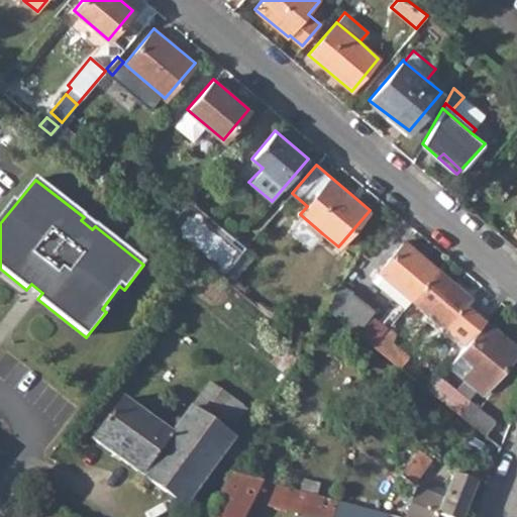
[(179,212),(163,198),(151,211),(168,224),(179,212)]
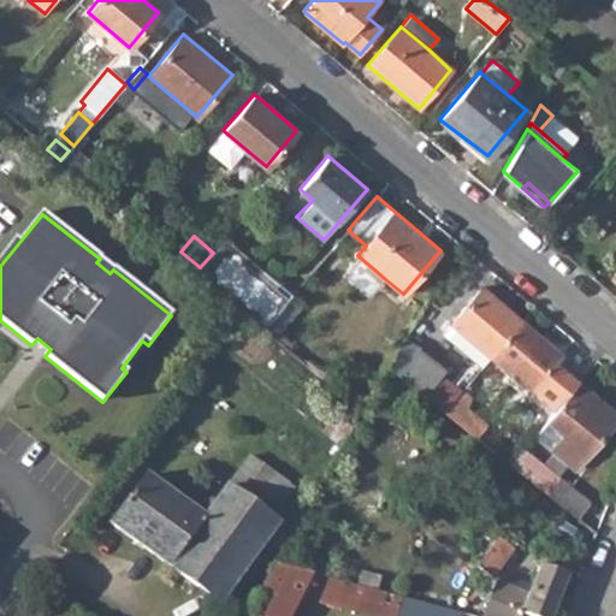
[(266,324),(288,298),(242,261),(246,256),(223,240),(213,253),(200,267),(195,272),(242,312),(262,329),(266,324)]
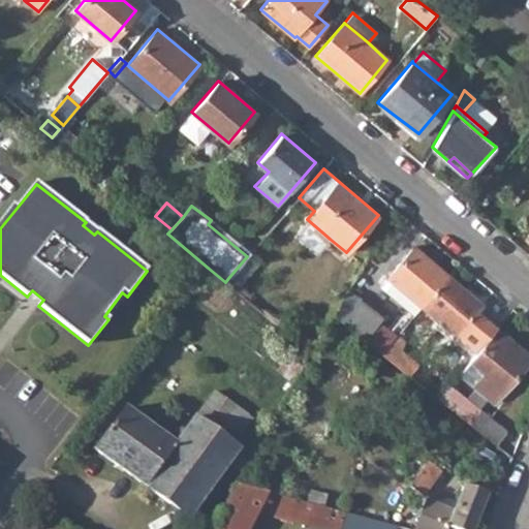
[(208,224),(247,256),(249,255),(250,253),(211,220),(208,224)]
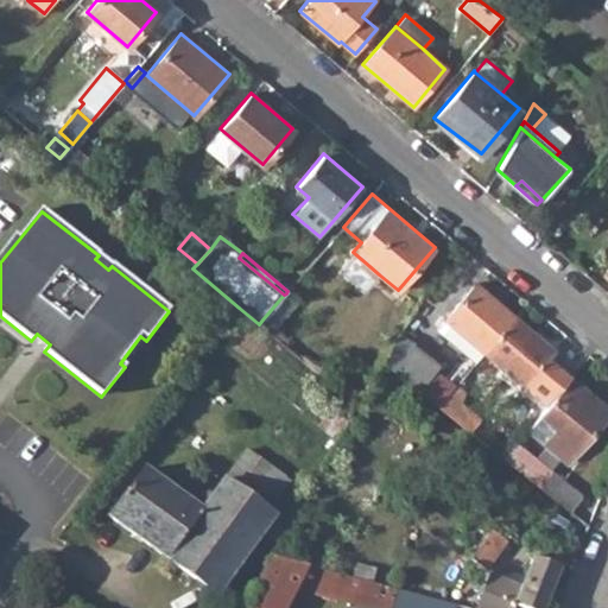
[(95,259),(108,270),(112,266),(99,255),(95,259)]
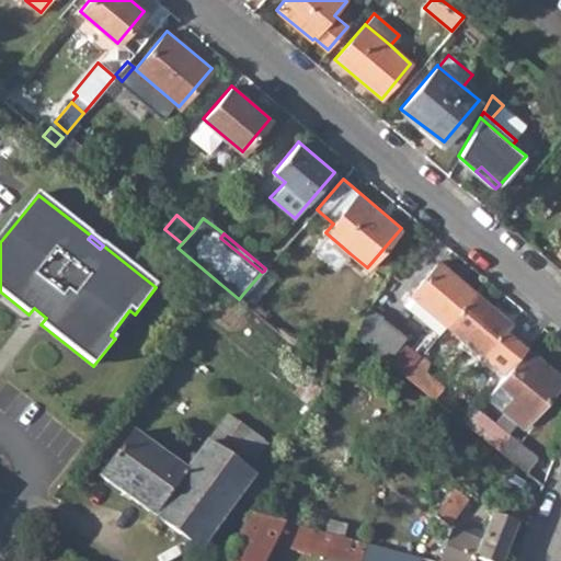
[(335,250),(345,259),(350,253),(341,245),(335,250)]
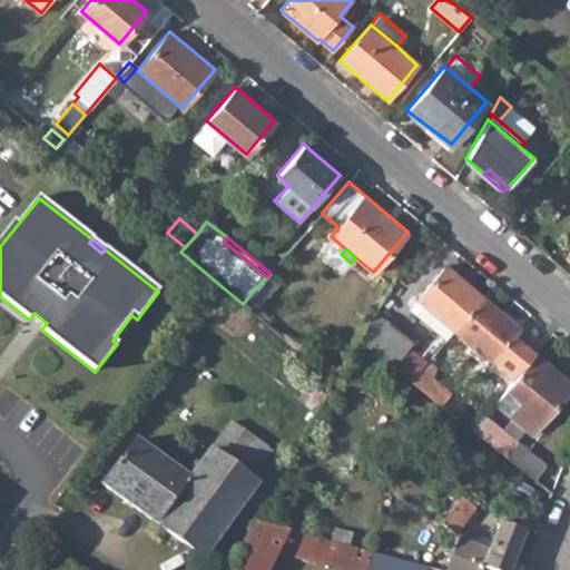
[(483,295),(446,265),(410,308),(434,330),(443,321),(454,330),(483,295)]
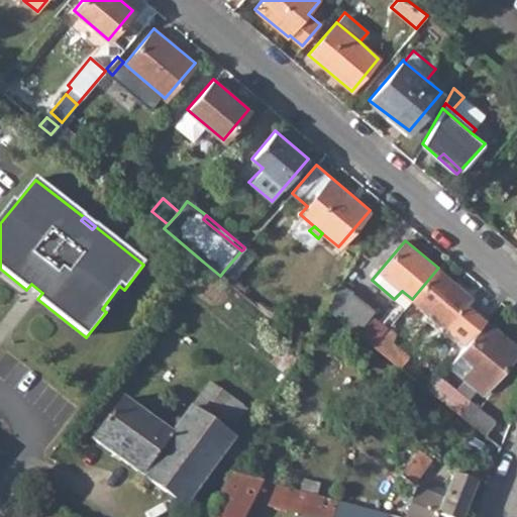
[(223,272),(232,279),(240,268),(251,255),(243,249),(241,250),(223,272)]
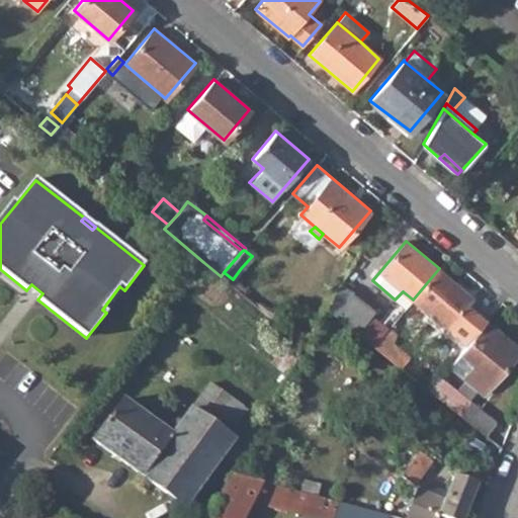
[(472,296),(439,268),(413,299),(434,317),(429,323),(441,333),(472,296)]
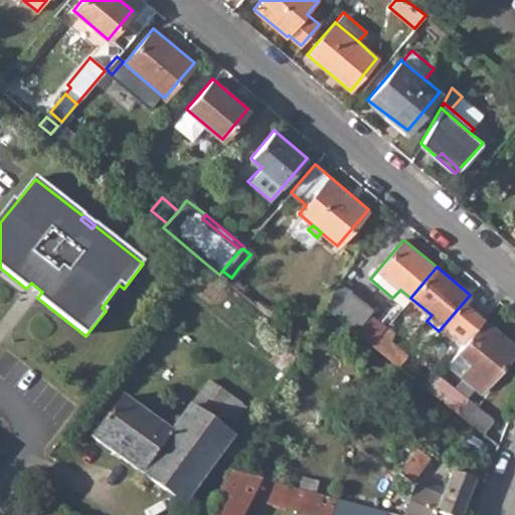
[(26,289),(37,298),(42,292),(31,283),(26,289)]
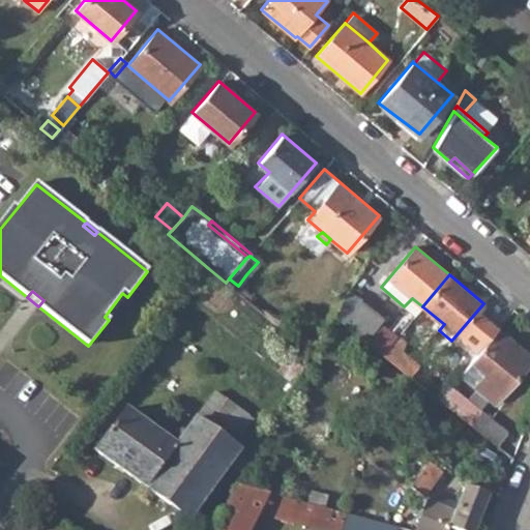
[(343,321),(382,354),(391,343),(396,336),(379,322),(383,317),(360,299),(343,321)]
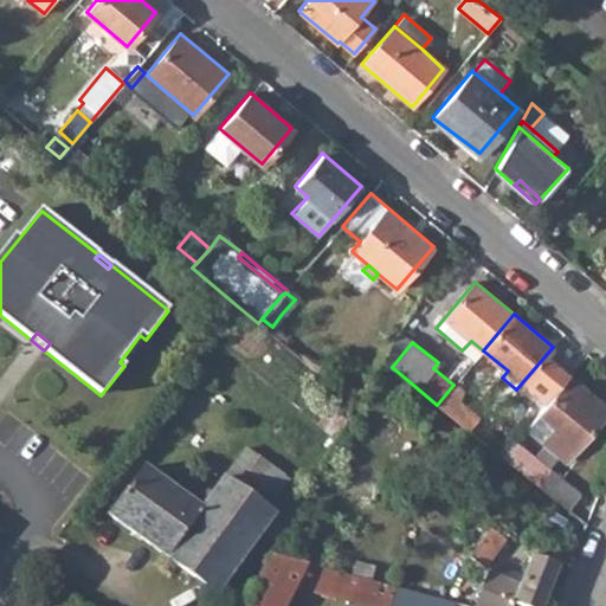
[(605,412),(605,406),(569,375),(526,427),(545,443),(560,456),(566,461),(605,412)]
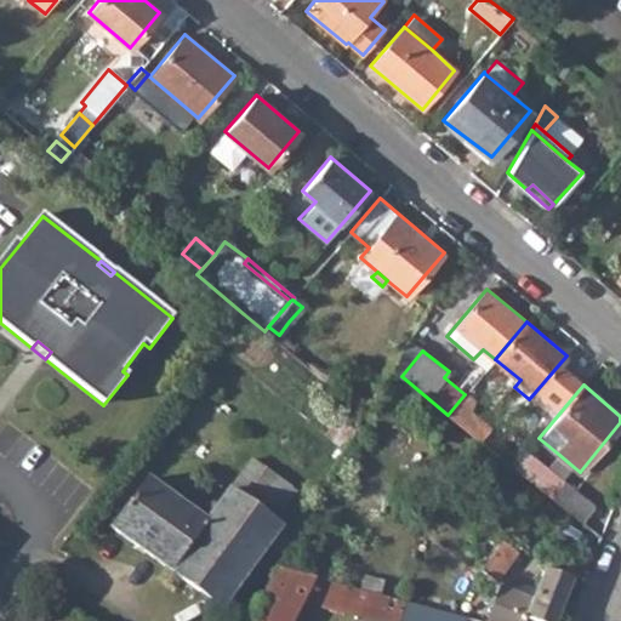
[(490,429),(459,402),(448,415),(480,442),(490,429)]
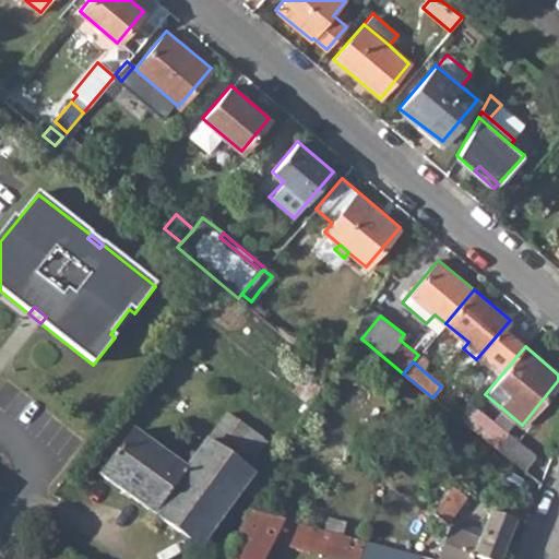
[(491,421),(474,407),(463,421),(524,470),(535,455),(506,432),(491,421)]
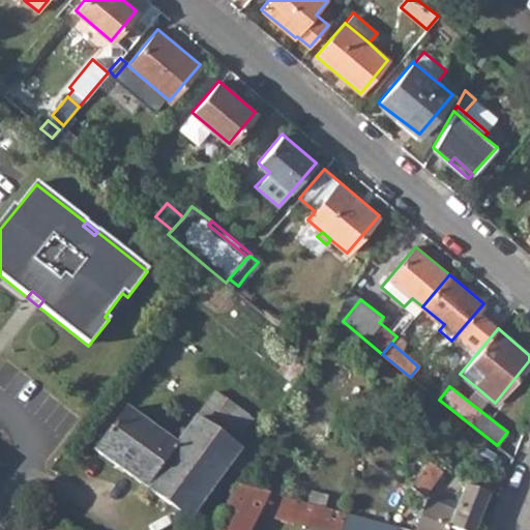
[(466,400),(479,410),(490,399),(476,387),(466,400)]
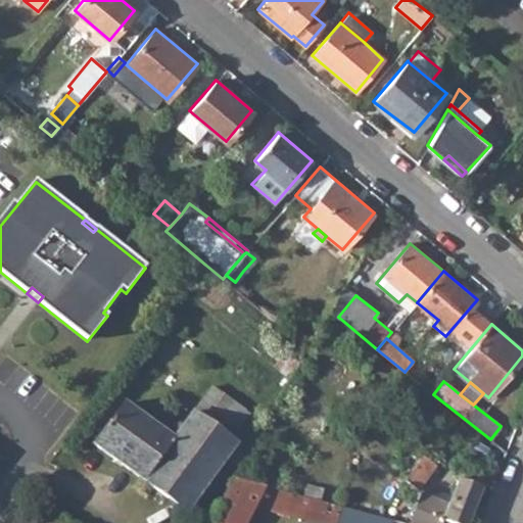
[(186,512),(239,437),(234,434),(247,414),(210,387),(172,439),(143,480),(186,512)]
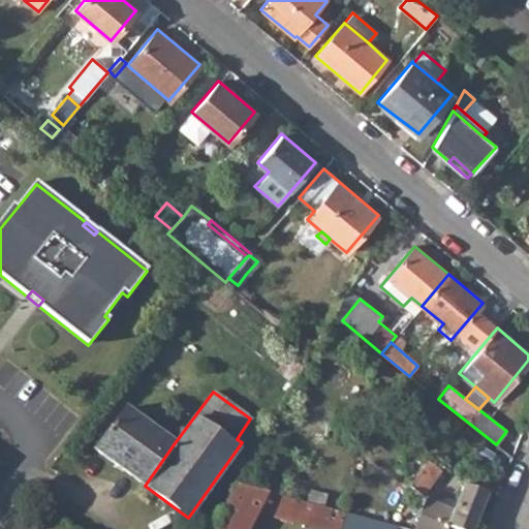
[(123,407),(93,449),(145,486),(174,444),(174,443),(123,407)]
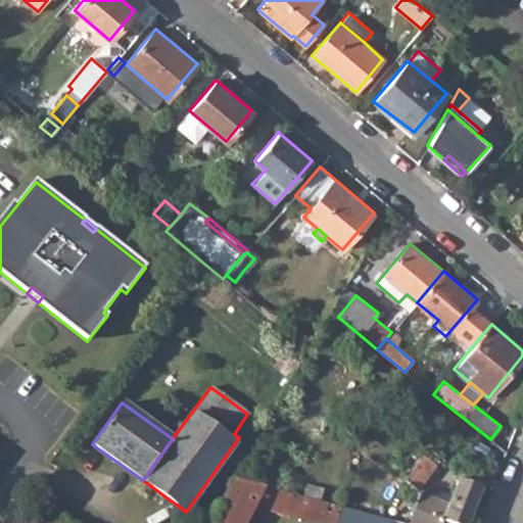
[(435,465),(422,456),(406,480),(418,489),(435,465)]
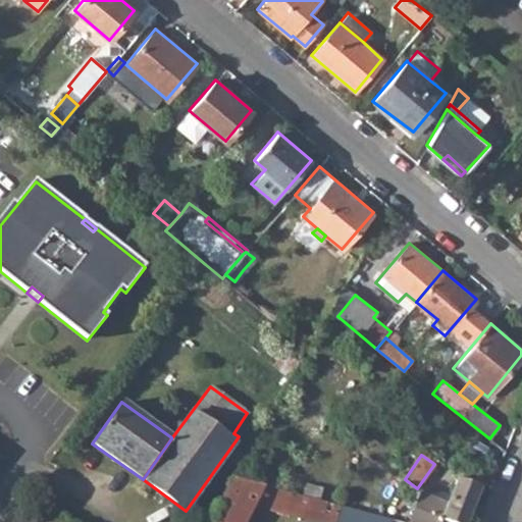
[(302,496),(232,477),(210,521),(246,521),(258,498),(267,509),(316,521),(399,521),(377,516),(317,500),(302,496)]
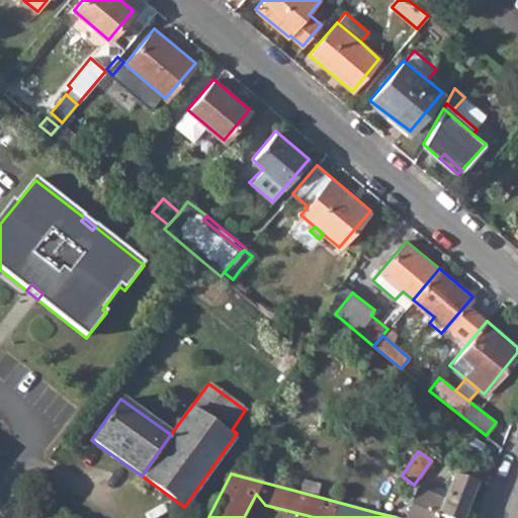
[(461,517),(476,484),(454,475),(444,500),(418,490),(414,500),(408,497),(405,503),(412,505),(407,517),(436,517),(437,516),(443,517),(461,517)]
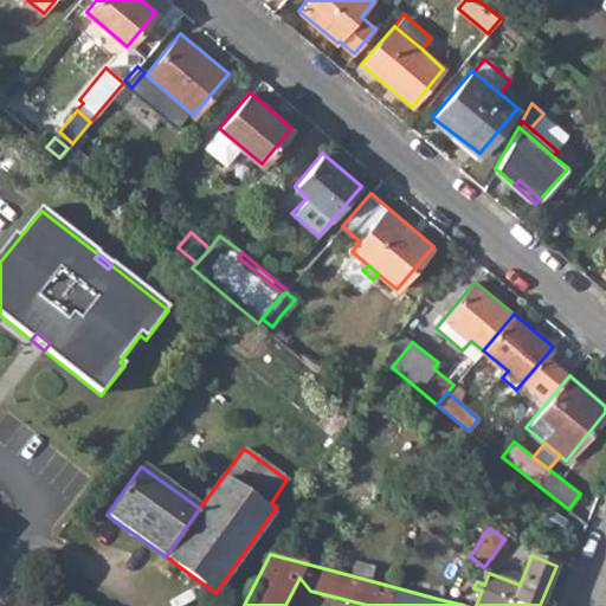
[(350,575),(368,580),(373,567),(354,562),(350,575)]
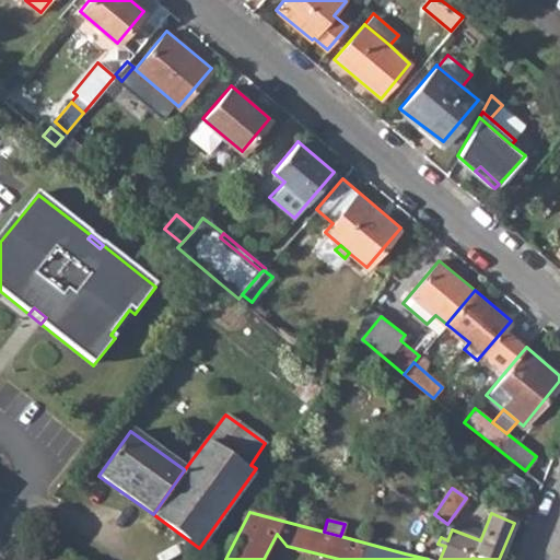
[(432,546),(408,540),(405,553),(428,559),(432,546)]
